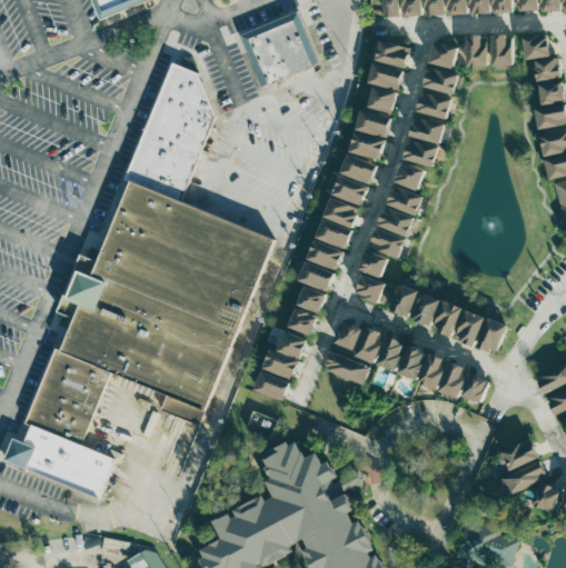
[(87,0),(95,18),(137,0),(87,0)]
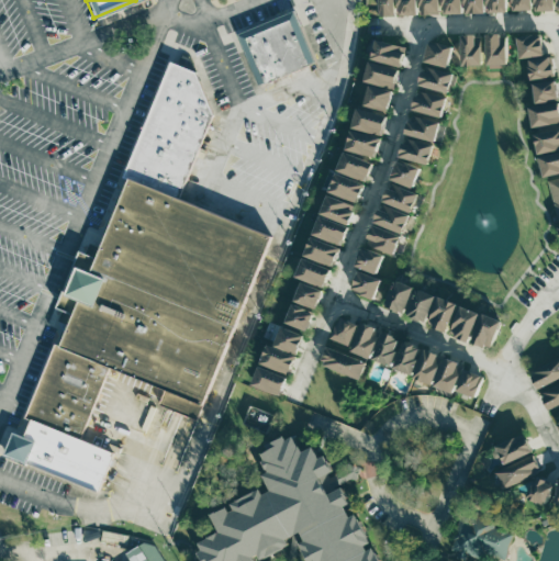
[(558,0),(371,0),(372,18),(409,17),(407,0),(415,0),(415,17),(435,15),(456,15),(499,13),(498,0),(505,0),(506,12),(524,11),(524,1),(529,1),(529,12),(546,12),(546,0),(548,0),(550,0),(551,11),(558,11),(558,0)]
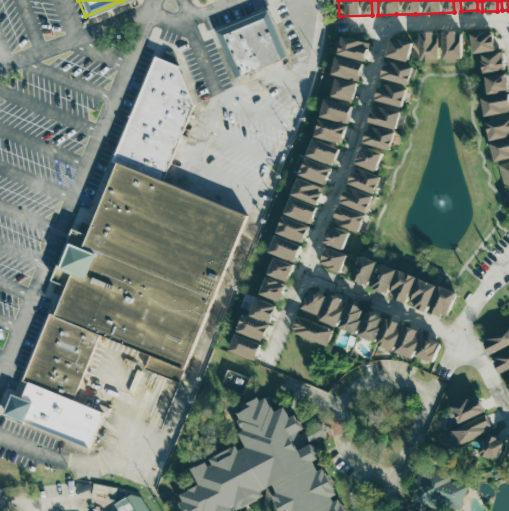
[(266,10),(214,31),(233,78),(285,56),(266,10)]
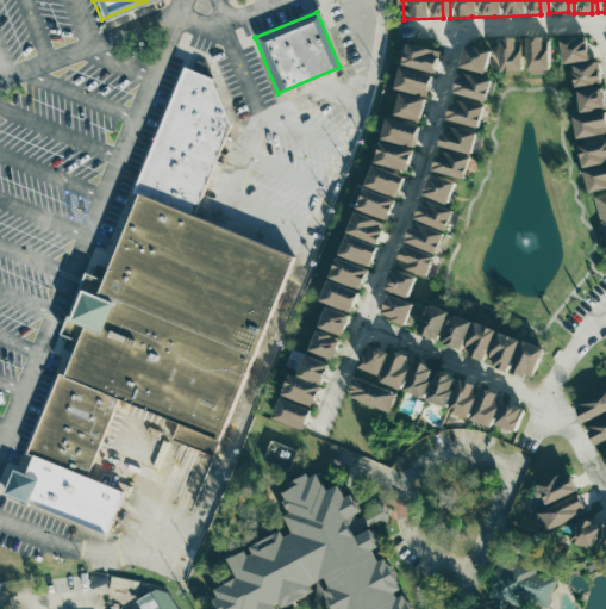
[(557,35),(558,58),(582,56),(581,32),(557,35)]
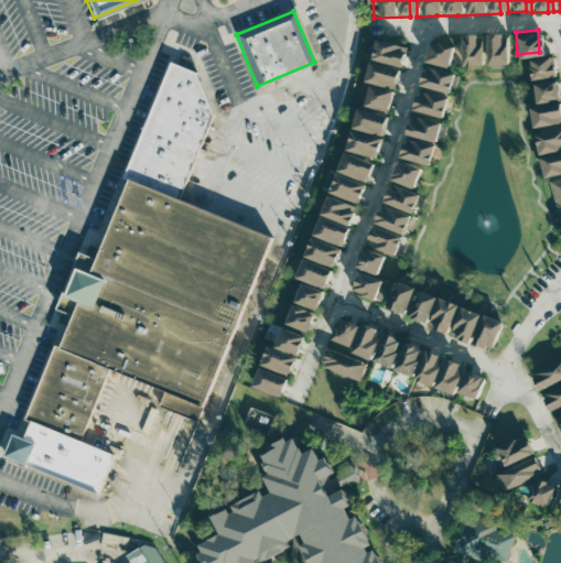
[(483,34),(503,34),(504,62),(484,63),(483,34)]
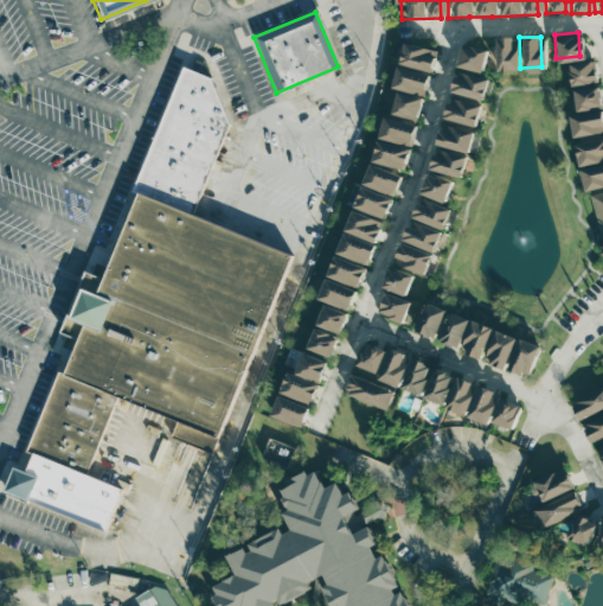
[(399,39),(432,49),(428,69),(395,59),(399,39)]
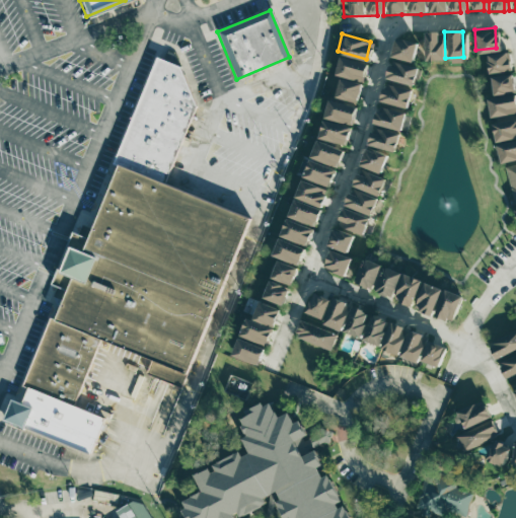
[(421,34),(439,33),(440,59),(422,60),(421,34)]
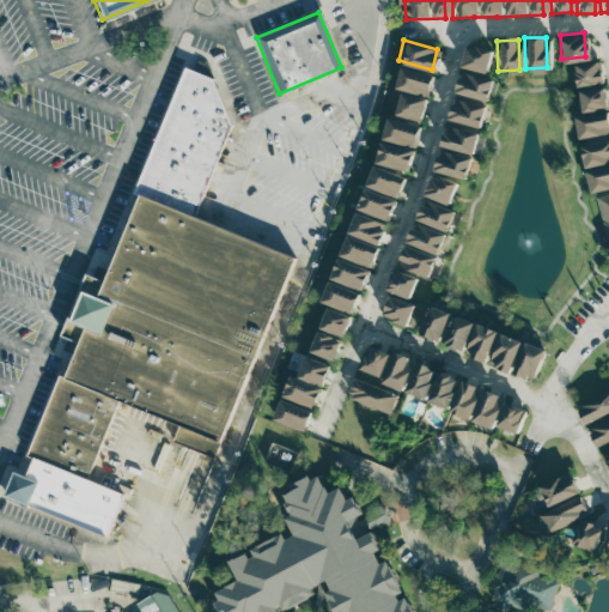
[(462,47),(458,62),(485,68),(489,53),(462,47)]
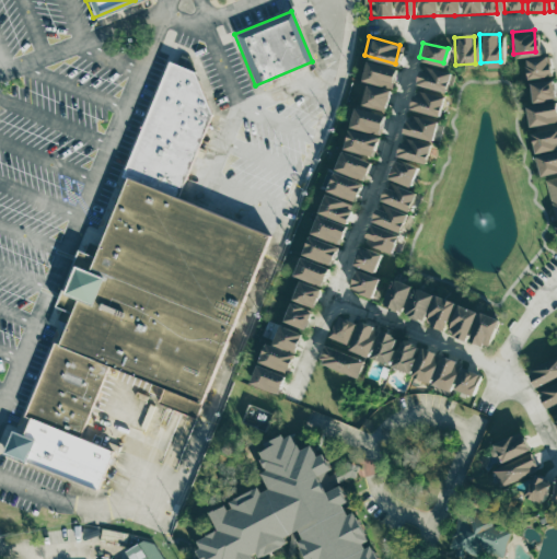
[(547,56),(549,72),(529,74),(526,59),(547,56)]
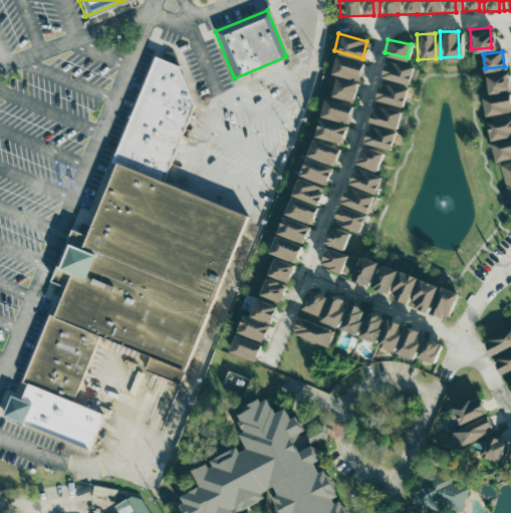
[(334,54),(361,61),(356,77),(329,69),(334,54)]
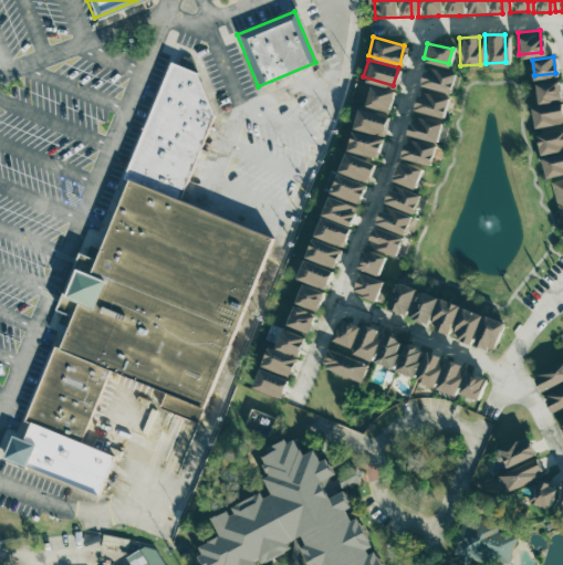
[(170,61),(194,71),(211,117),(177,199),(129,180),(123,177),(146,121),(170,61)]
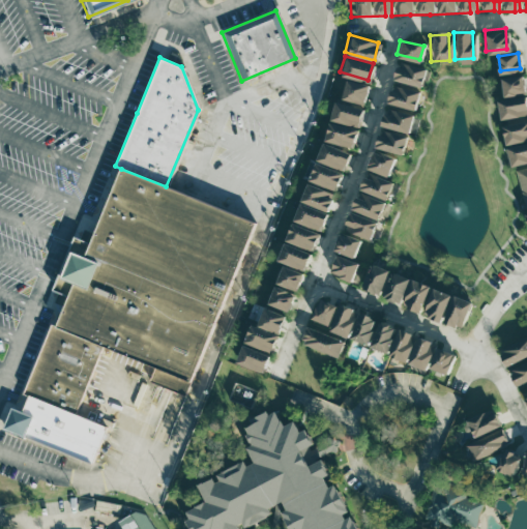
[(394,61),(390,76),(418,84),(422,69),(394,61)]
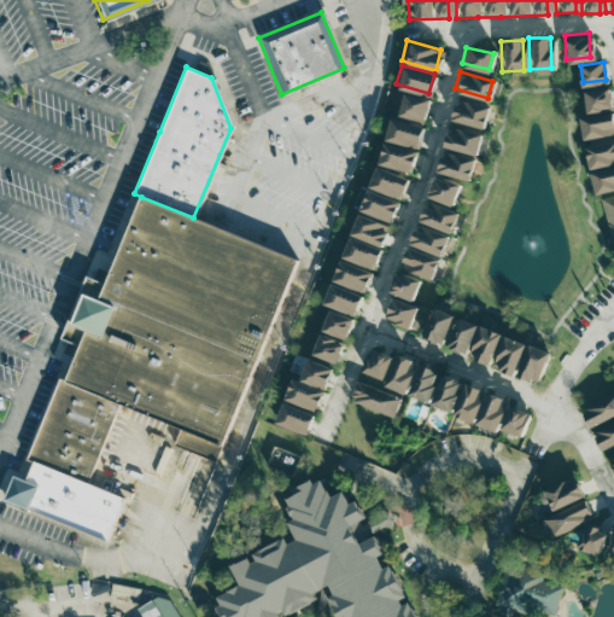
[(606,85),(610,103),(588,108),(584,89),(606,85)]
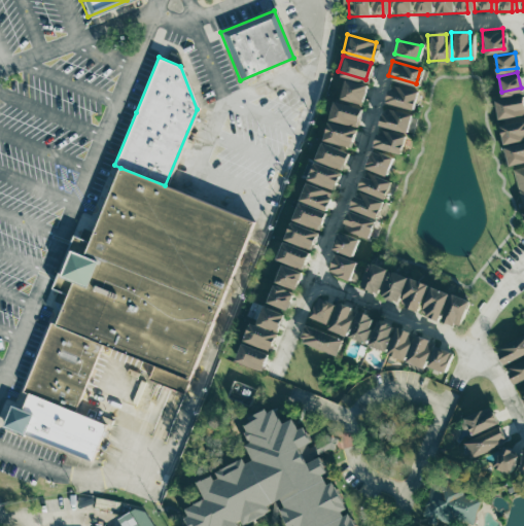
[(344,77),(365,82),(360,99),(340,94),(344,77)]
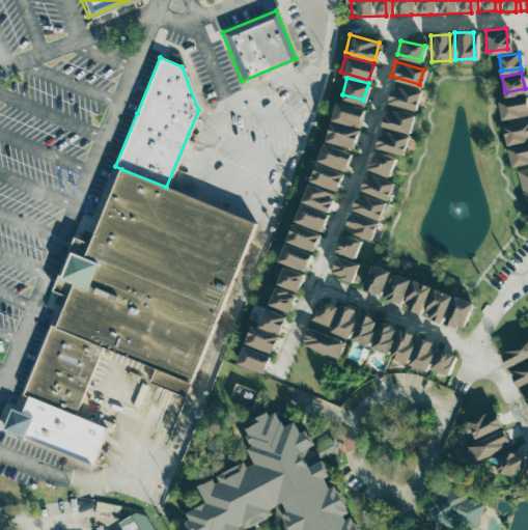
[(390,85),(417,91),(413,109),(385,102),(390,85)]
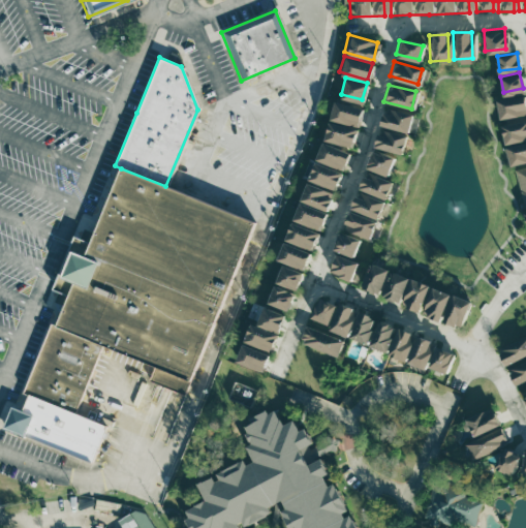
[(524,95),(525,105),(525,112),(500,117),(497,100),(524,95)]
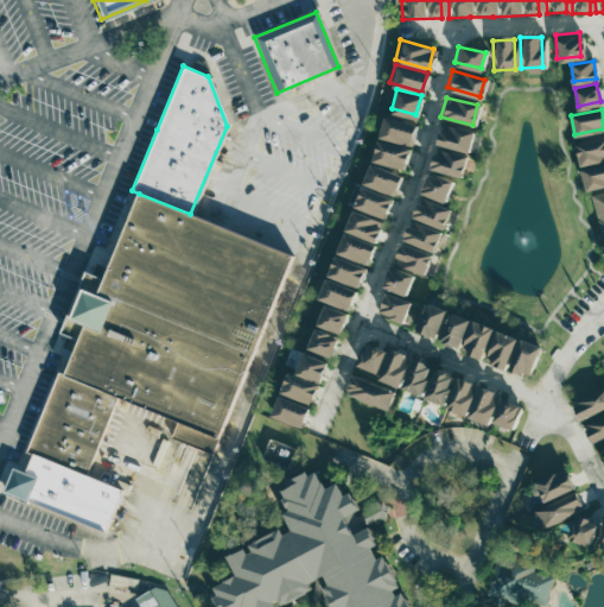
[(415,121),(408,143),(376,132),(383,112),(415,121)]
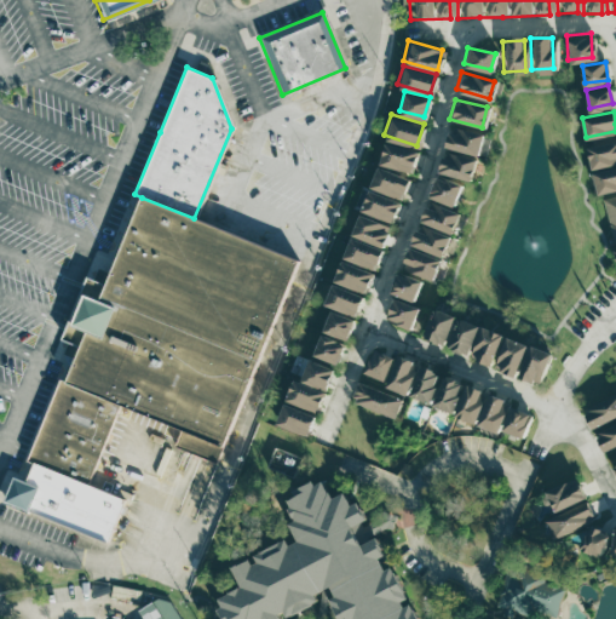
[(448,124),(479,132),(473,153),(442,144),(448,124)]
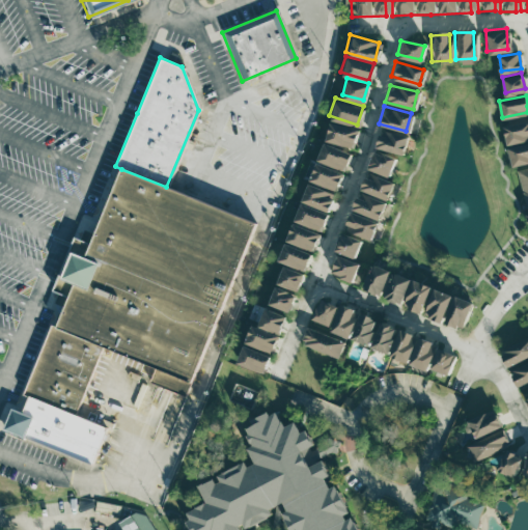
[(357,127),(351,145),(323,137),(329,118),(357,127)]
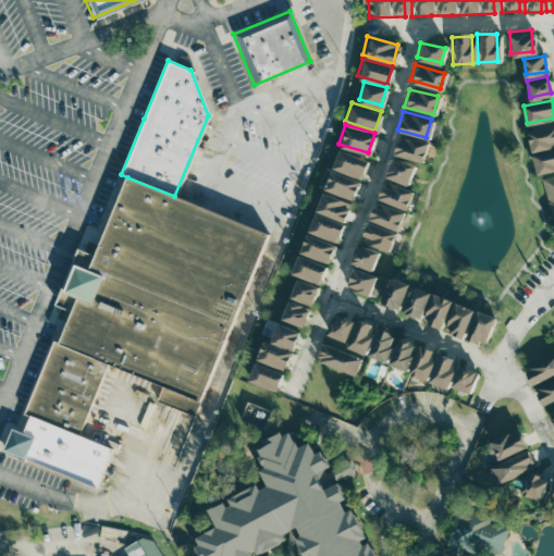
[(553,126),(553,145),(531,150),(528,132),(553,126)]
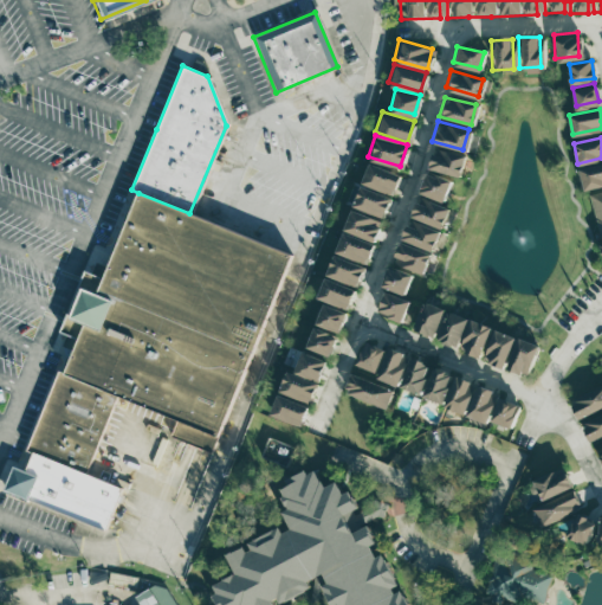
[(429,148),(460,156),(454,175),(424,166),(429,148)]
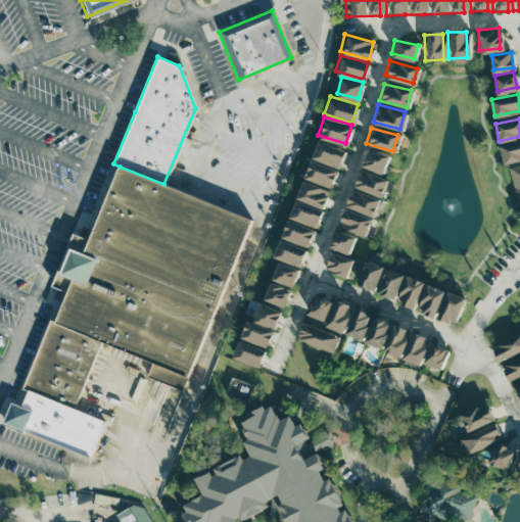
[(343,146),(337,163),(311,154),(317,136),(343,146)]
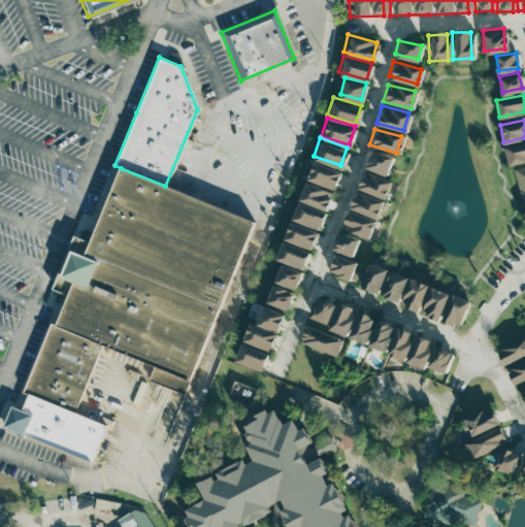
[(524,143),(524,161),(511,165),(506,150),(524,143)]
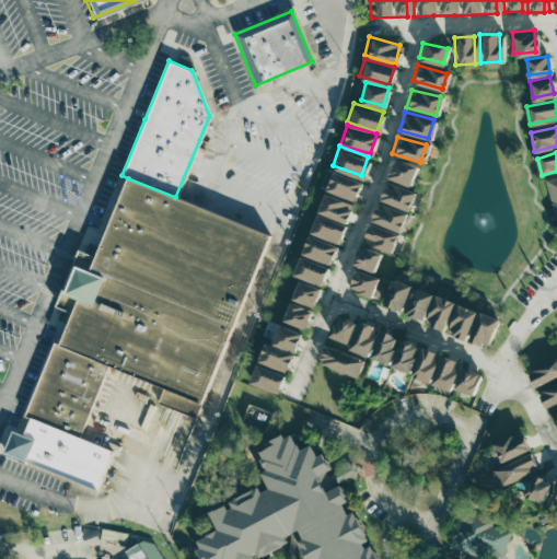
[(415,171),(410,186),(386,178),(392,163),(415,171)]
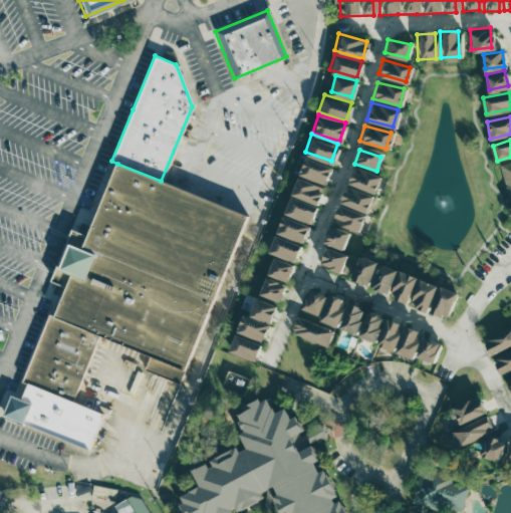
[(330,164),(323,180),(297,169),(304,153),(330,164)]
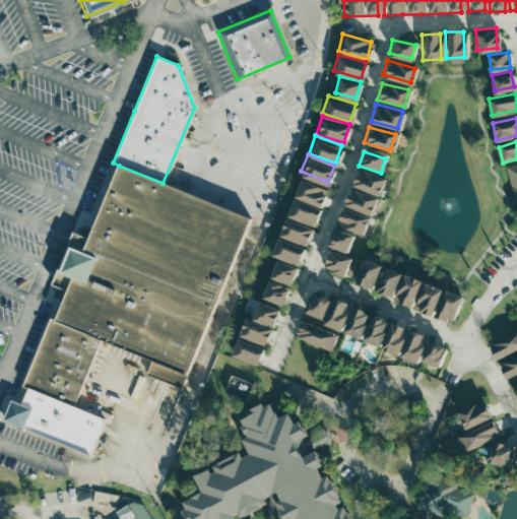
[(56,321),(68,292),(51,284),(57,271),(60,273),(71,246),(68,245),(73,233),(89,240),(93,228),(119,166),(163,183),(250,219),(181,388),(146,374),(151,361),(100,339),(56,321)]
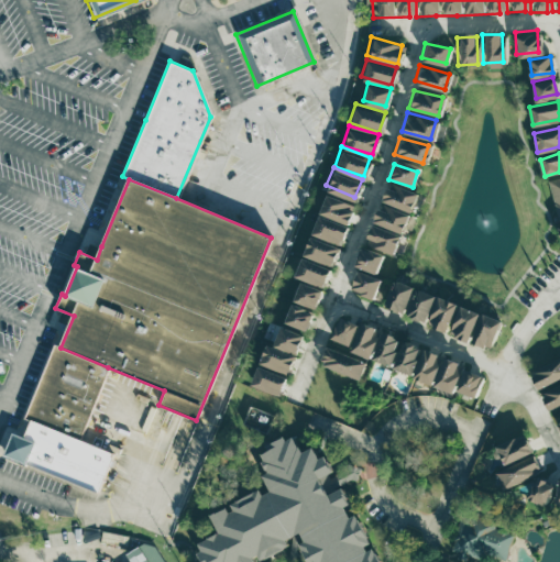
[(559,179),(559,218),(558,219),(548,184),(559,179)]
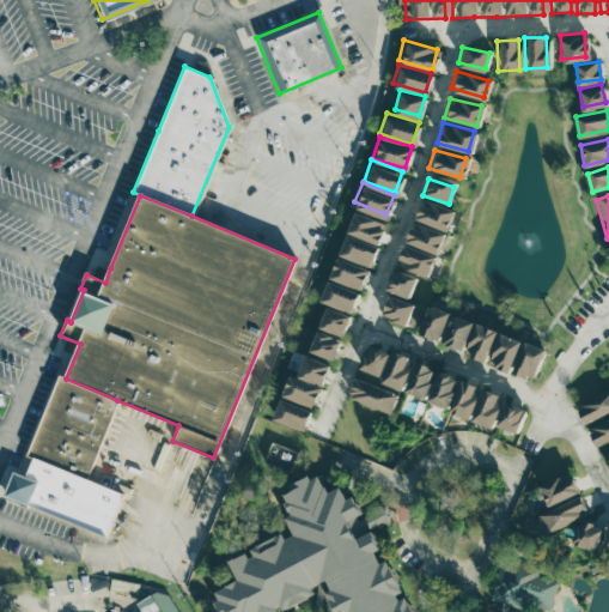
[(450,210),(443,229),(414,218),(421,199),(450,210)]
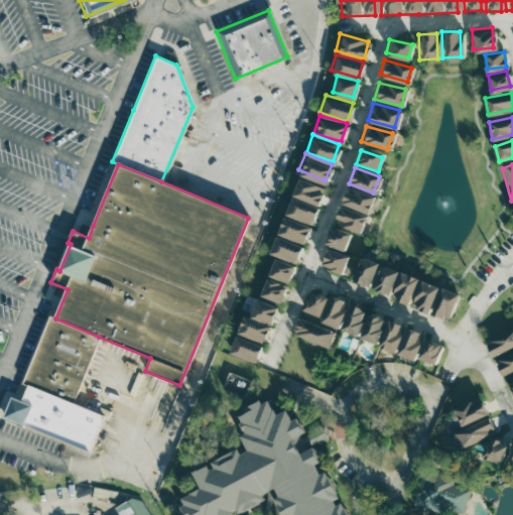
[(325,184),(317,202),(292,191),(299,174),(325,184)]
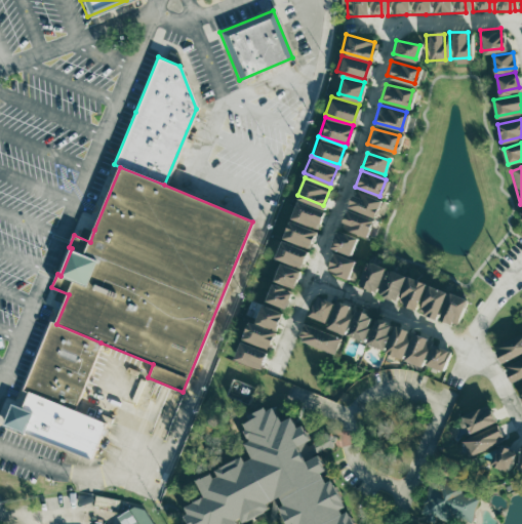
[(379,201),(372,217),(345,206),(352,190),(379,201)]
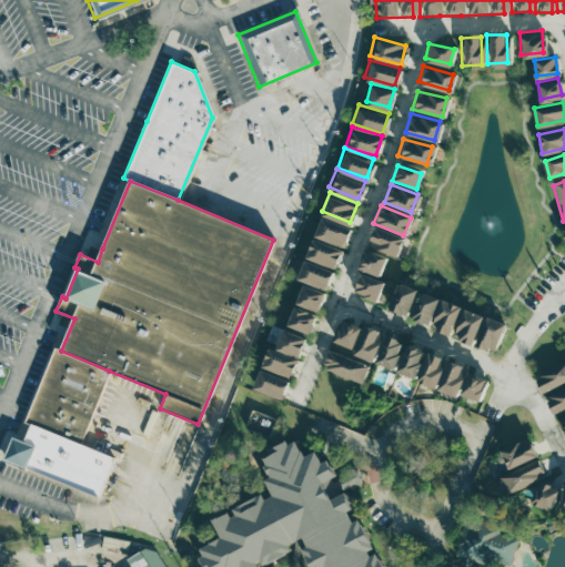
[(349,225),(341,244),(313,233),(321,214),(349,225)]
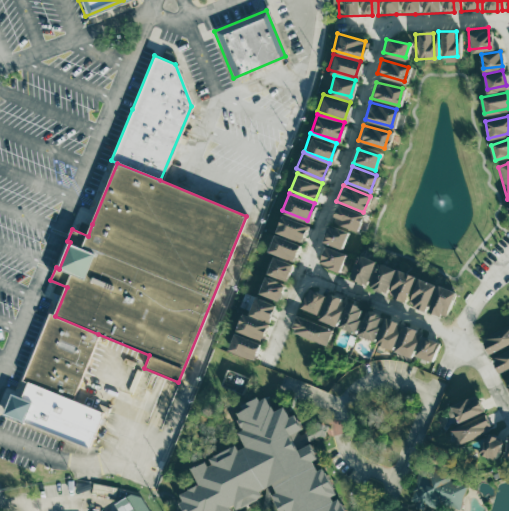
[(360,216),(354,230),(331,220),(336,206),(360,216)]
